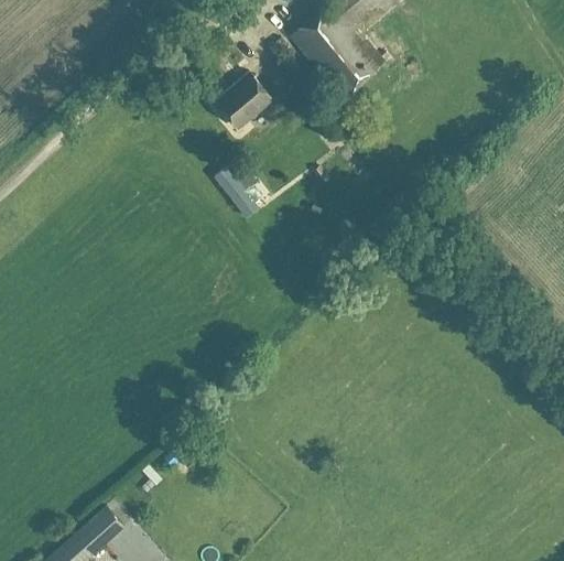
[(340,36),(390,0),(332,0),(321,9),(340,36)]
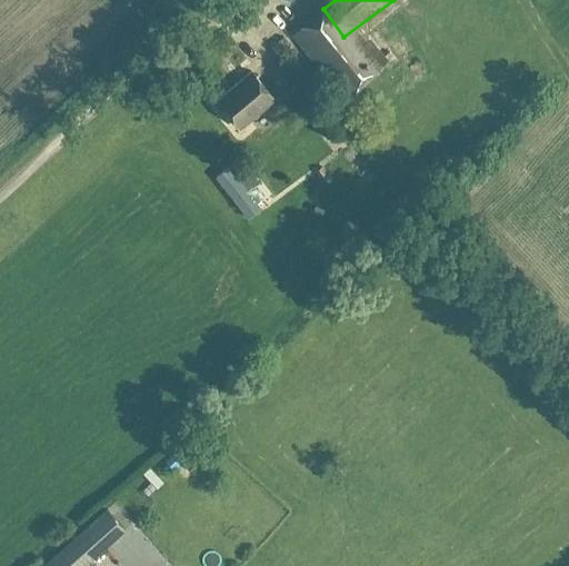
[(378,19),(335,55),(341,62),(343,60),(350,68),(357,76),(355,78),(360,85),(403,49),(378,19)]
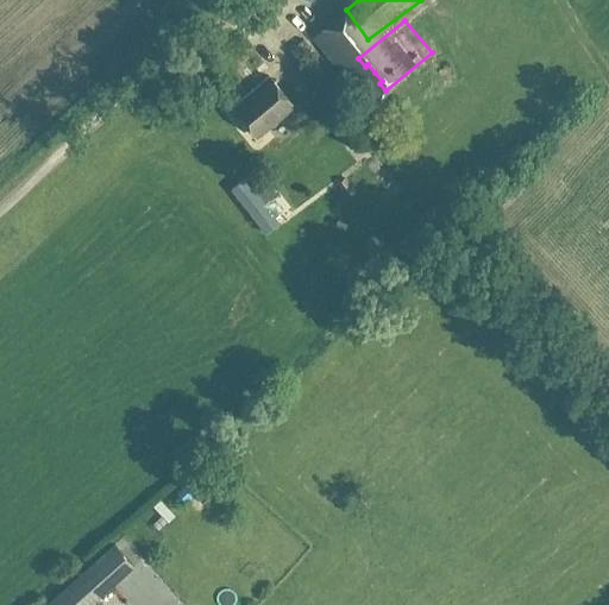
[(269,79),(232,109),(257,139),(294,108),(269,79)]
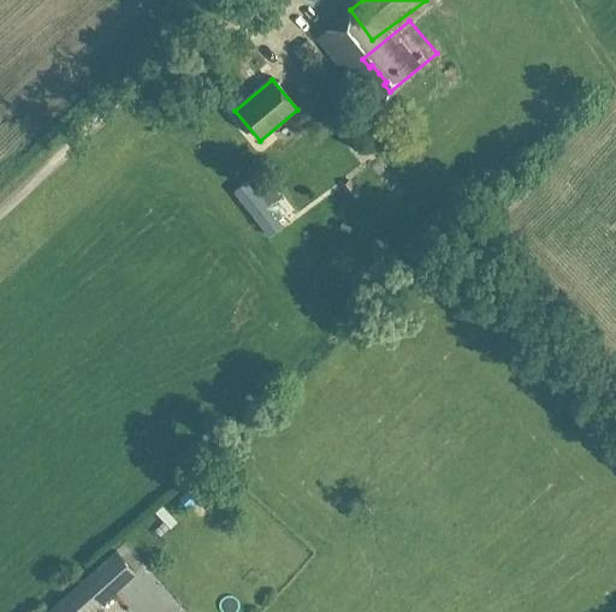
[(270,238),(285,229),(271,211),(282,202),(266,183),(256,191),(249,183),(235,195),(270,238)]
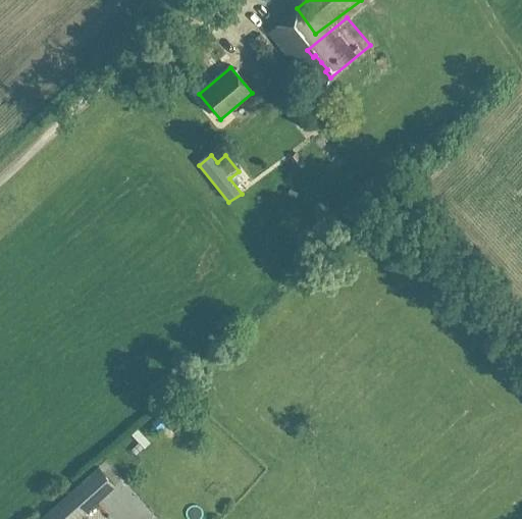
[(150,419),(141,423),(148,440),(157,436),(150,419)]
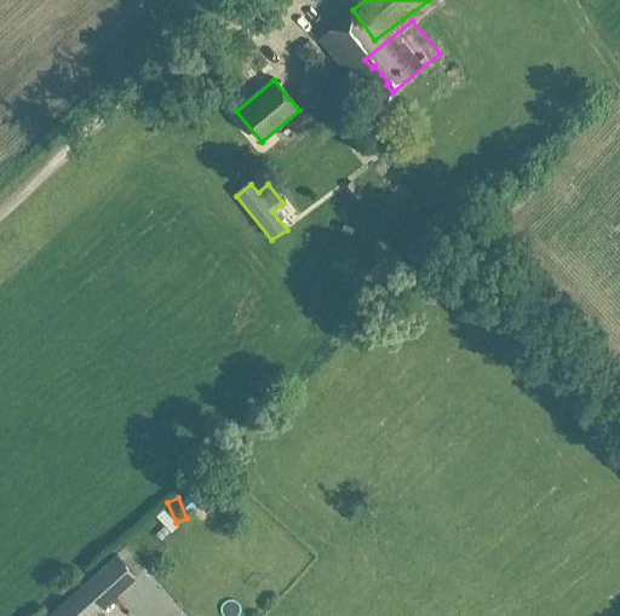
[(95,615),(136,580),(115,557),(50,615),(95,615)]
